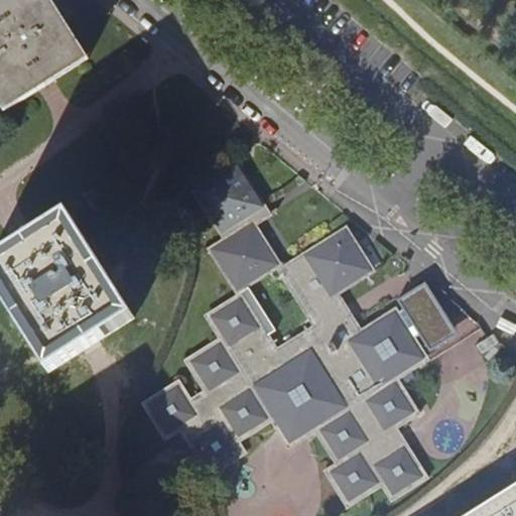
[(0,0),(0,108),(3,113),(39,90),(88,59),(50,0),(0,0)]
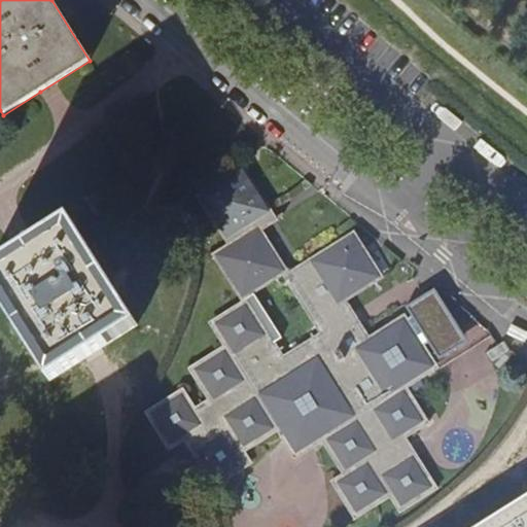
[(204,195),(230,237),(257,220),(271,211),(244,169),(204,195)]
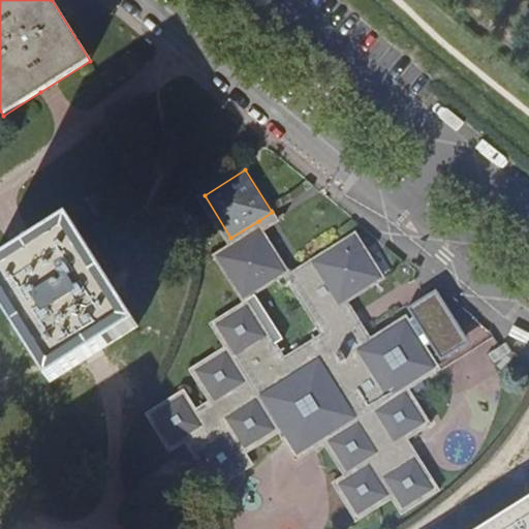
[(258,221),(230,238),(236,246),(262,229),(258,221)]
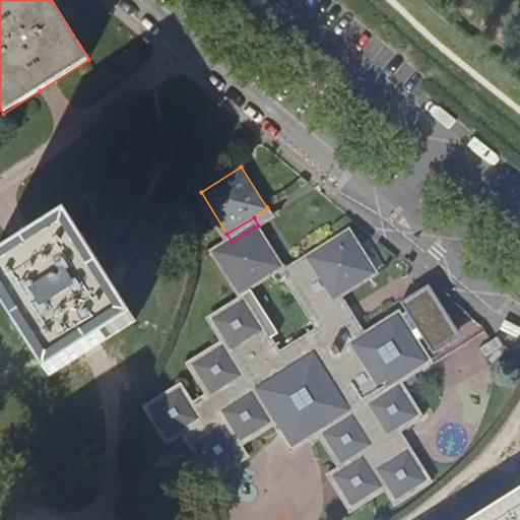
[(31,246),(0,265),(0,299),(50,378),(88,353),(135,324),(70,221),(31,246)]
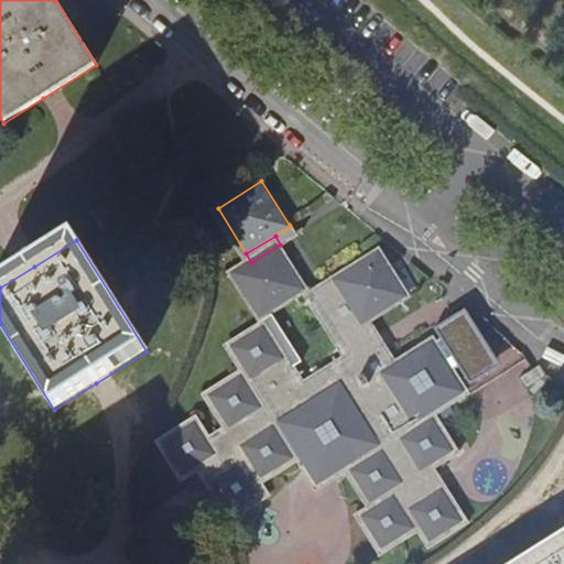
[(280,245),(251,262),(235,272),(262,317),(308,289),(280,245)]
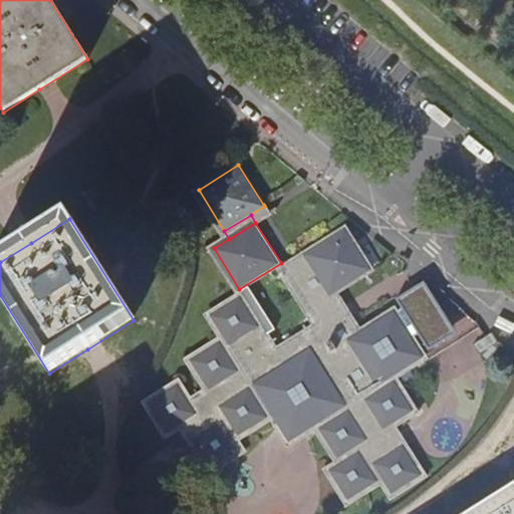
[(243,294),(209,314),(223,338),(188,360),(207,392),(193,400),(182,381),(147,404),(168,439),(193,423),(200,434),(189,441),(210,476),(246,454),(239,444),(273,423),(287,444),(312,429),(333,462),(322,469),(344,504),(378,483),(388,498),(422,476),(401,442),(396,445),(386,430),(391,428),(393,431),(406,423),(404,419),(416,412),(399,383),(410,376),(406,369),(426,357),(396,308),(360,330),(337,292),(355,281),(358,287),(368,281),(364,275),(374,269),(349,229),(310,253),(309,251),(300,257),(303,262),(296,267),(292,262),(282,268),(319,326),(279,351),(243,294)]
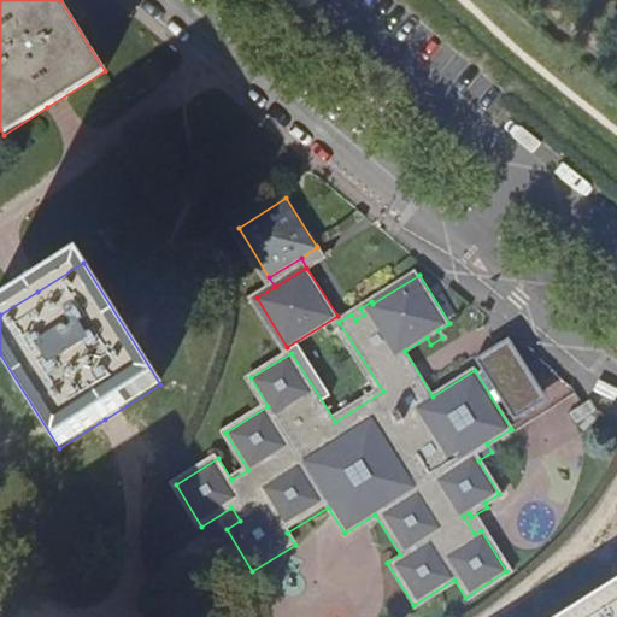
[(360,309),(351,315),(356,321),(364,315),(360,309)]
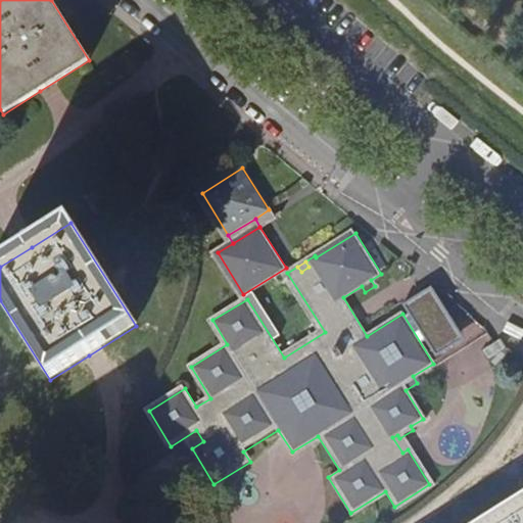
[(522,522),(522,500),(485,522),(522,522)]
